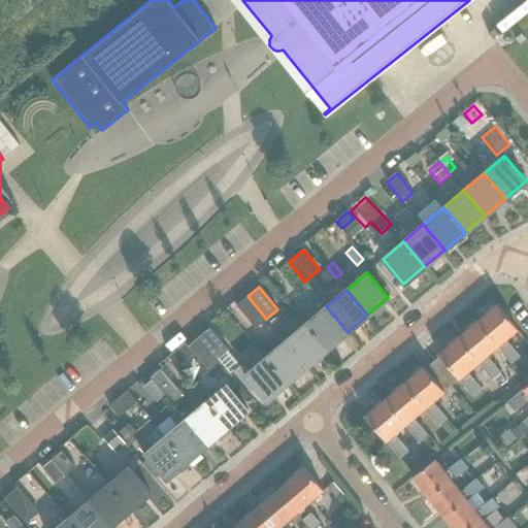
[(256,328),(266,319),(248,296),(237,305),(256,328)]
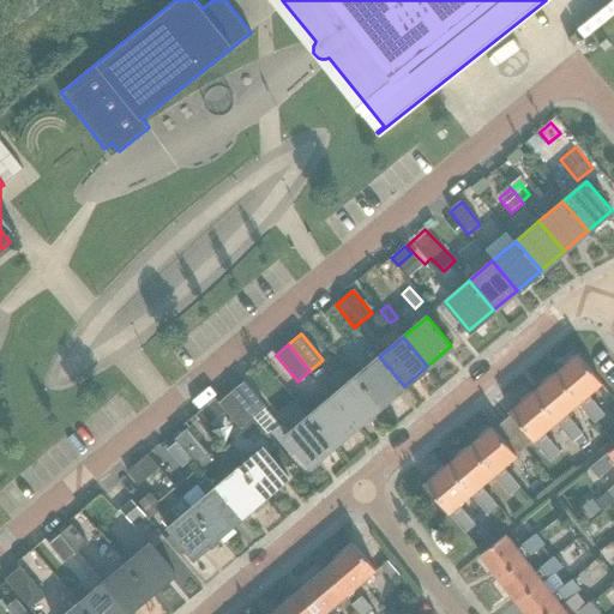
[(579,403),(578,403),(595,423),(605,414),(588,395),(602,384),(577,354),(554,373),(579,403)]
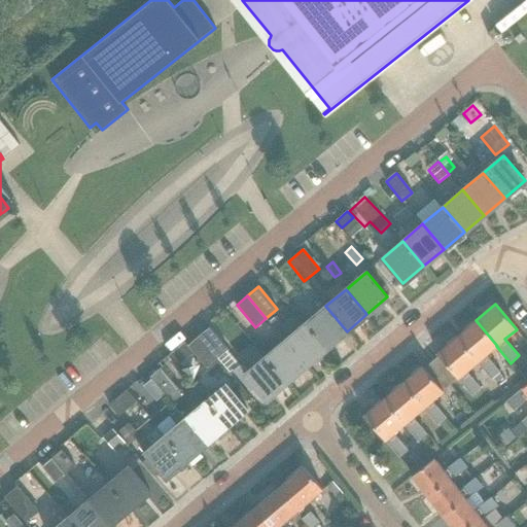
[(347,331),(325,306),(306,323),(326,348),(347,331)]
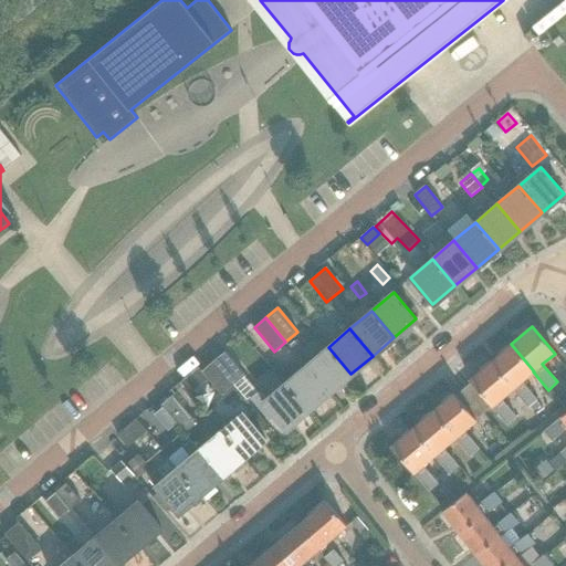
[(290,346),(299,355),(304,350),(295,341),(290,346)]
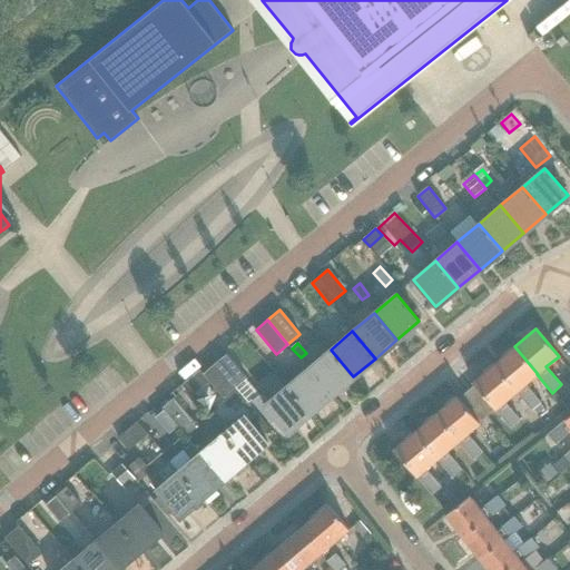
[(514,346),(493,364),(517,391),(516,392),(520,397),(531,411),(541,402),(526,384),(537,374),(538,374),(514,346)]
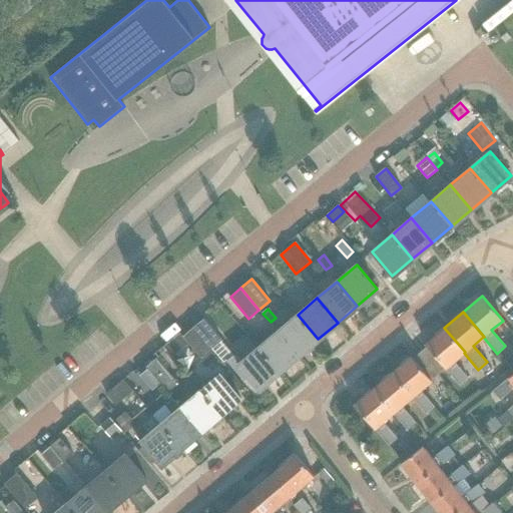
[(318,339),(298,315),(278,332),(299,356),(318,339)]
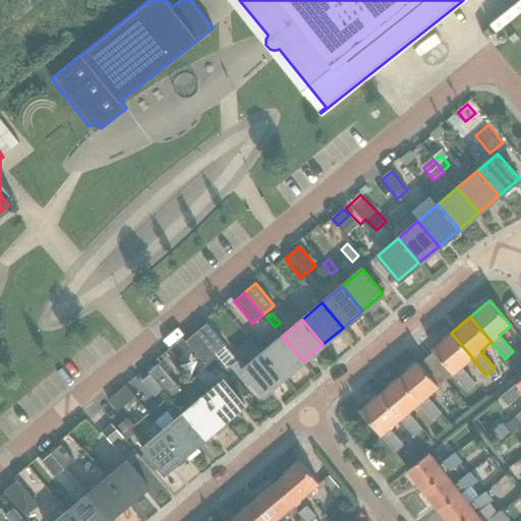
[(196,333),(215,354),(226,345),(207,324),(196,333)]
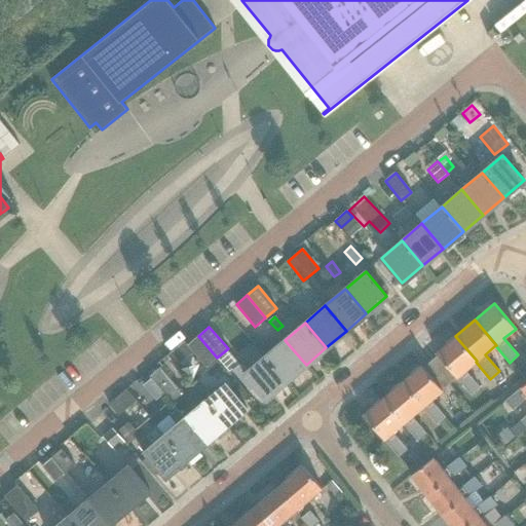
[(205,367),(217,358),(198,336),(187,345),(205,367)]
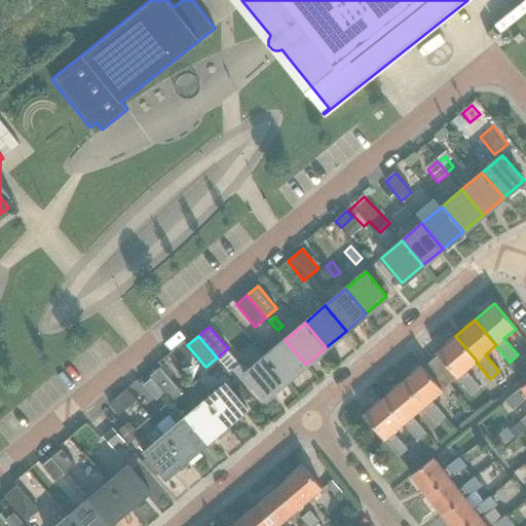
[(477,361),(455,336),(436,352),(439,355),(431,362),(450,384),(456,378),(471,395),(480,387),(465,370),(476,362),(477,361)]
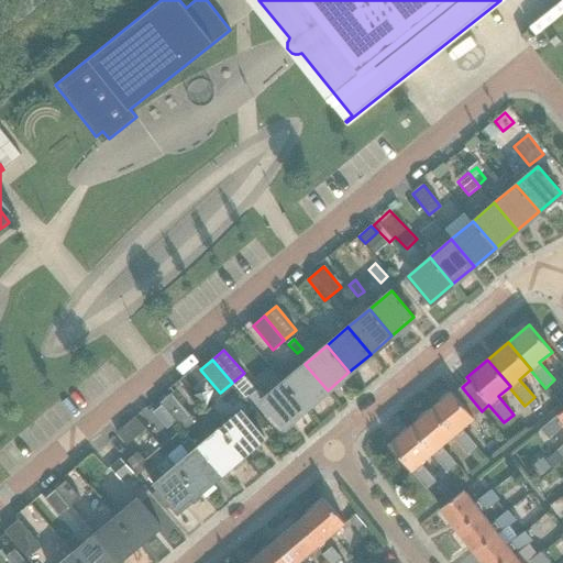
[(328,390),(305,364),(283,382),(306,409),(328,390)]
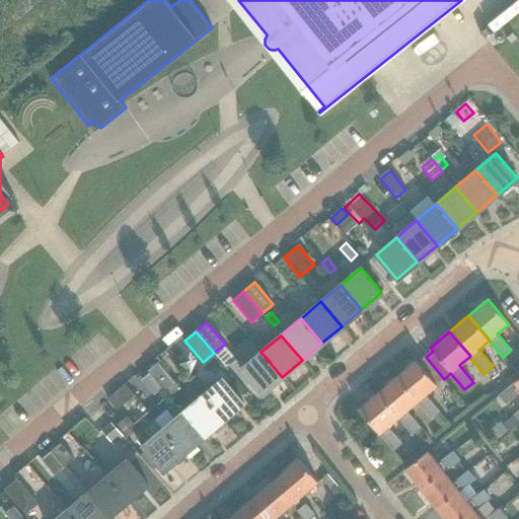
[(282,377),(261,352),(241,369),(262,394),(282,377)]
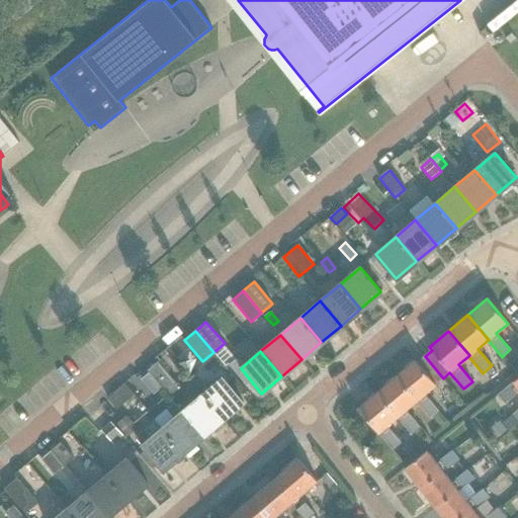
[(425,394),(443,378),(425,356),(417,362),(415,359),(398,374),(433,416),(439,411),(429,399),(429,400),(425,394)]
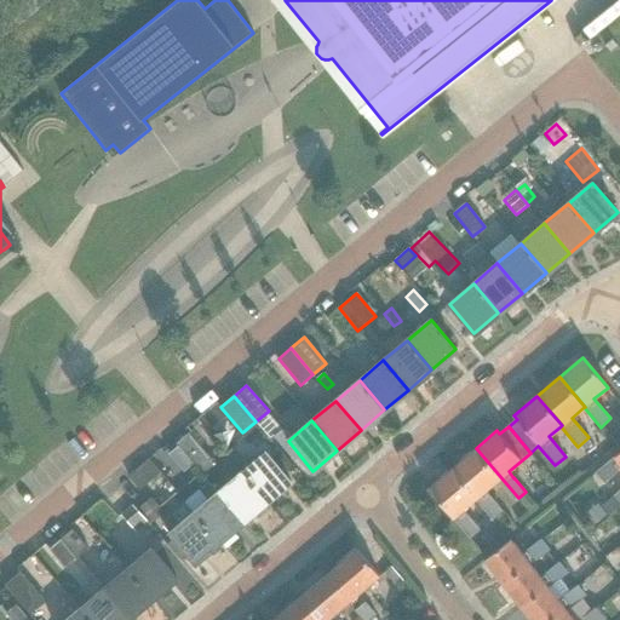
[(213,461),(189,432),(176,443),(181,449),(193,463),(201,472),(213,461)]
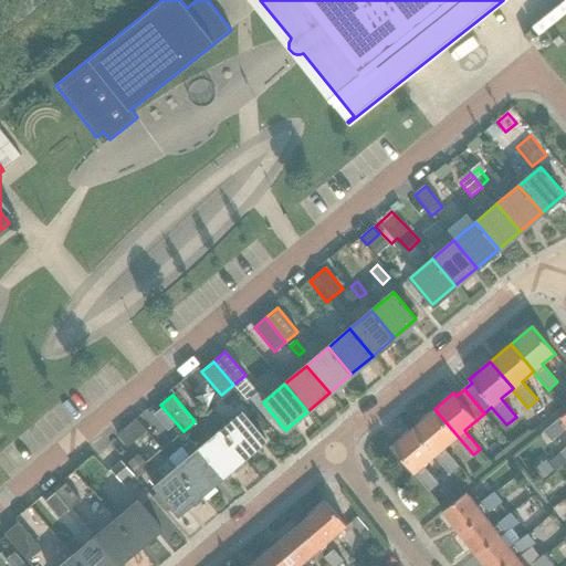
[(473,454),(435,409),(417,423),(456,469),(459,465),(443,448),(454,439),(470,457),(473,454)]
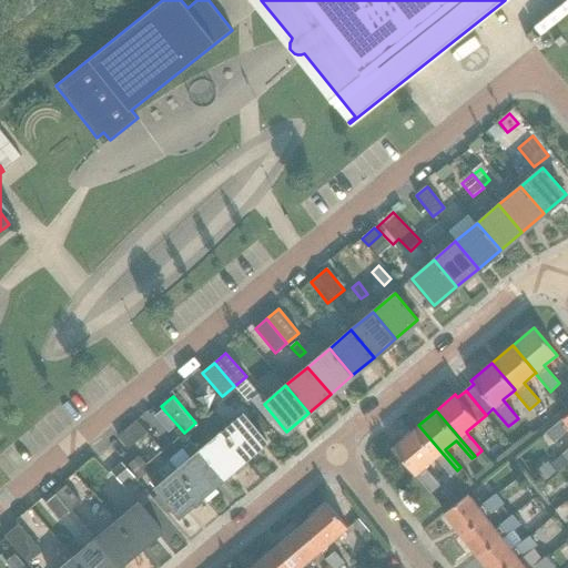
[(165,412),(155,421),(166,433),(176,424),(165,412)]
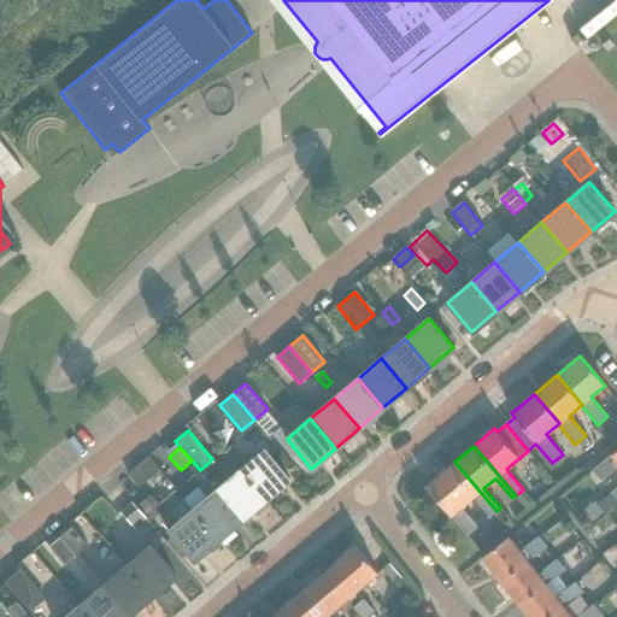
[(240,470),(265,500),(289,480),(264,450),(240,470)]
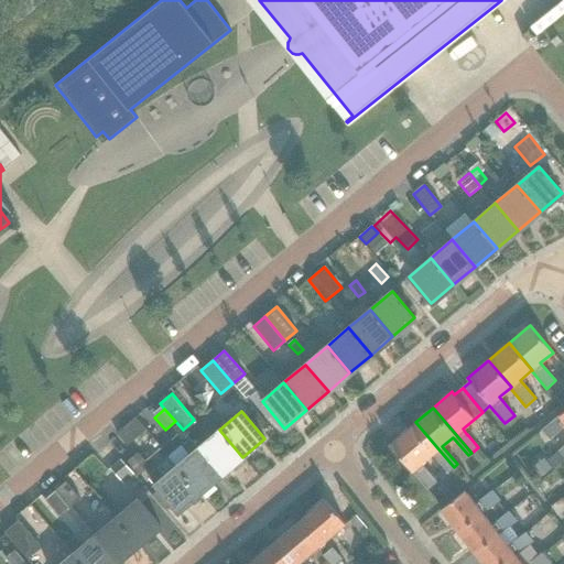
[(563,426),(563,412),(560,416),(559,415),(542,430),(550,441),(563,426)]
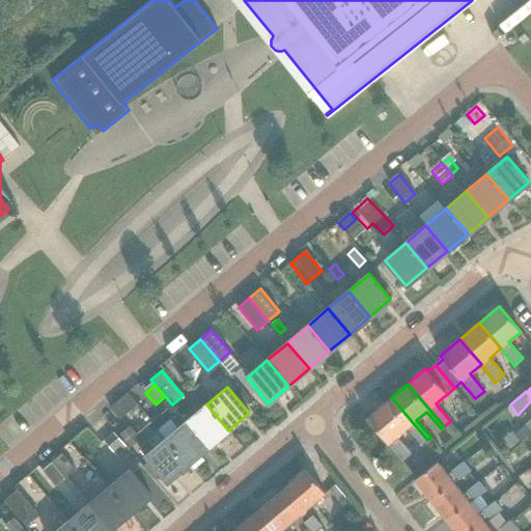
[(427,440),(391,397),(366,418),(401,460),(409,454),(395,438),(407,428),(411,434),(421,445),(427,440)]
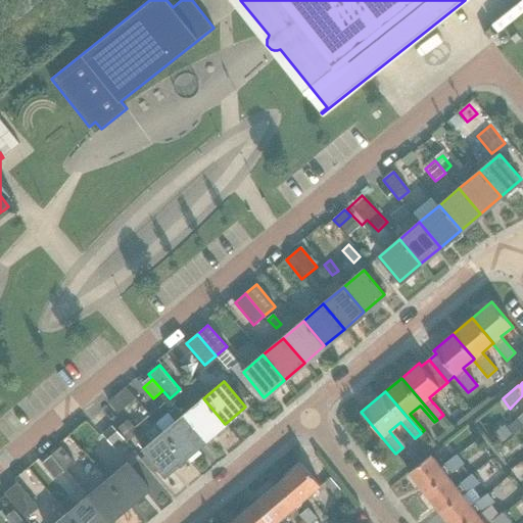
[(117,414),(126,407),(116,394),(107,401),(117,414)]
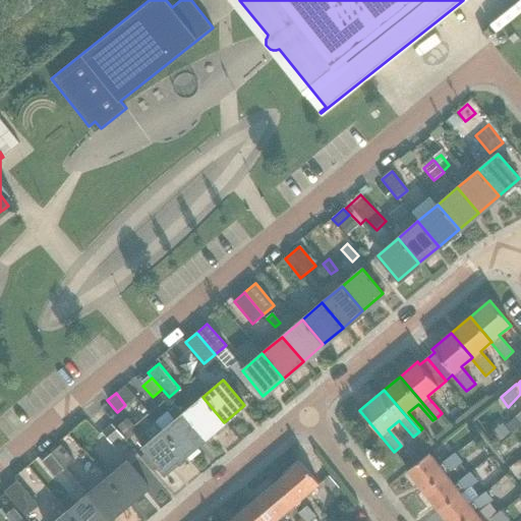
[(183,414),(205,439),(224,422),(203,397),(183,414)]
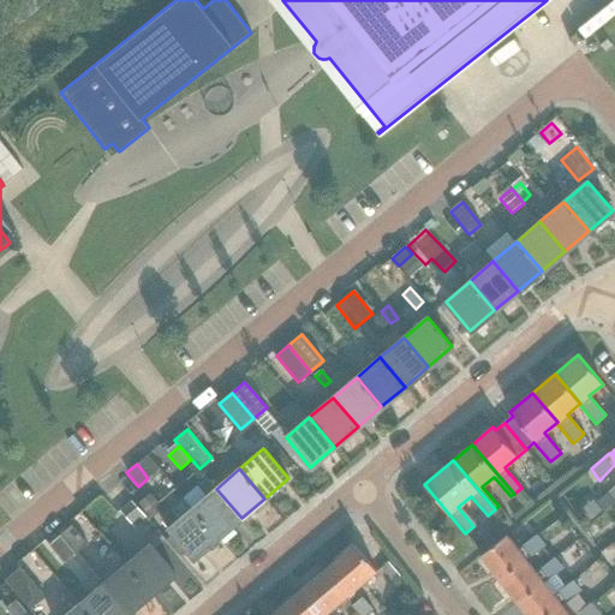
[(192,508),(218,538),(242,518),(216,489),(192,508)]
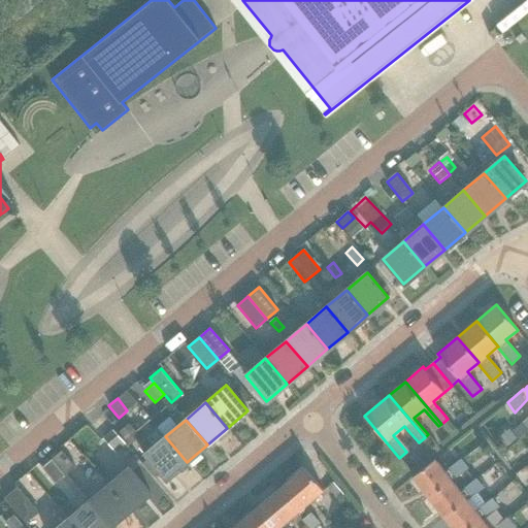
[(141,436),(130,423),(118,433),(129,447),(141,436)]
